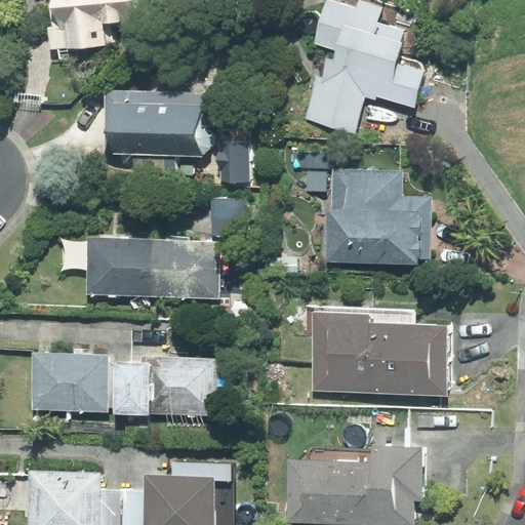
[(153,21),(150,0),(47,0),(52,51),(107,46),(105,25),(153,21)]
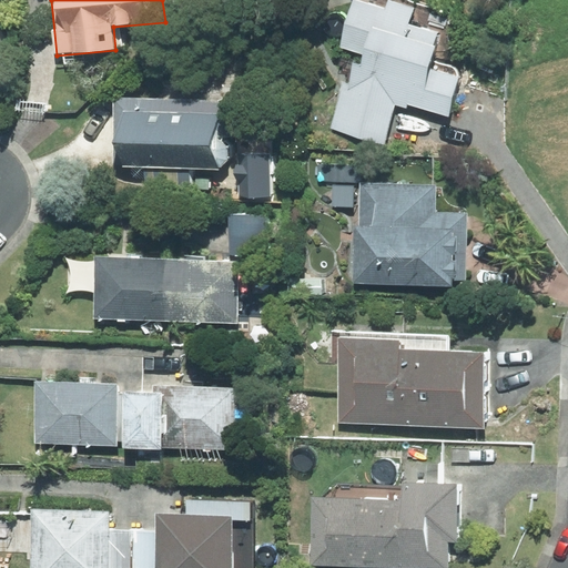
[(344,83),(331,131),(384,145),(395,107),(407,110),(408,105),(449,118),(462,77),(432,69),(442,33),(411,26),(415,8),(389,0),(386,10),(353,1),(340,48),(365,54),(362,66),(356,63),(350,84),(344,83)]
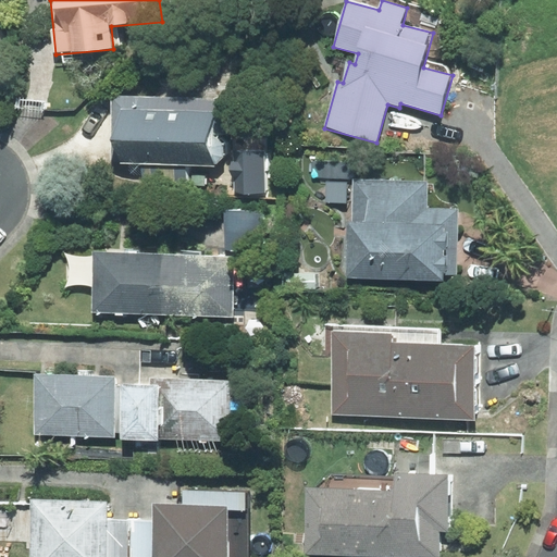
[(231,101),(113,96),(110,163),(214,168),(215,136),(230,136),(231,101)]
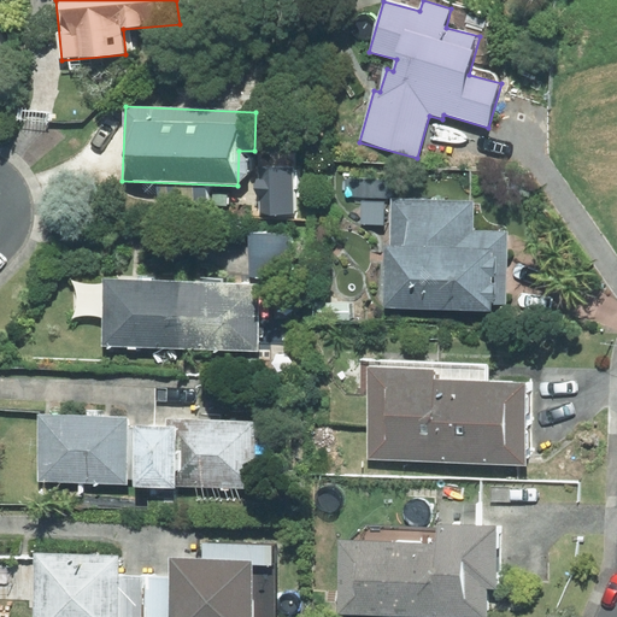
[(388,201),(386,309),(507,312),(509,234),(474,233),(475,203),(388,201)]
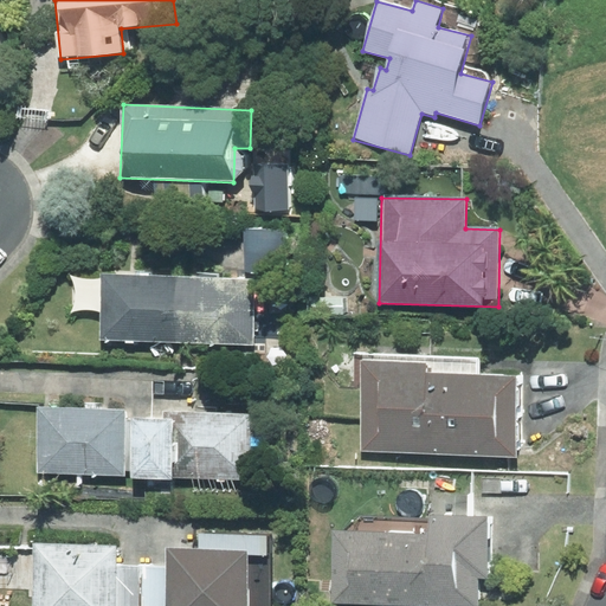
[(102,274),(100,341),(255,347),(257,279),(102,274)]
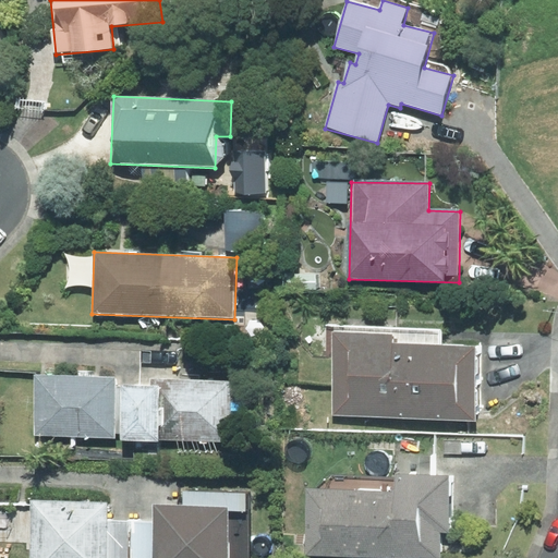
[(436,337),(336,334),(334,416),(476,422),(480,347),(436,346),(436,337)]
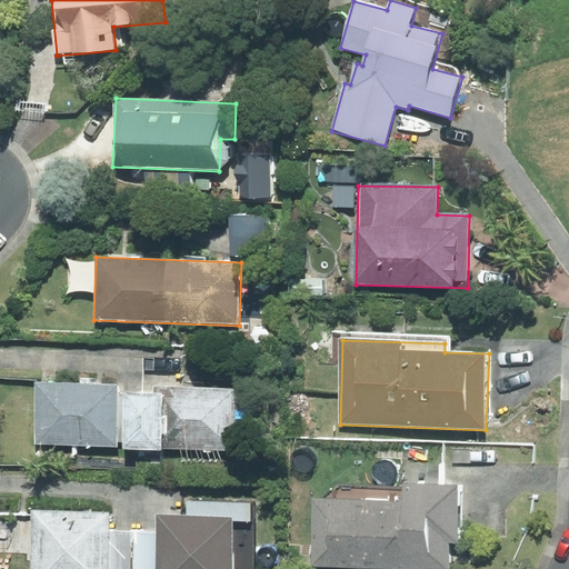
[(118,385),(37,382),(35,446),(236,451),(238,388),(155,386),(155,392),(118,391),(118,385)]
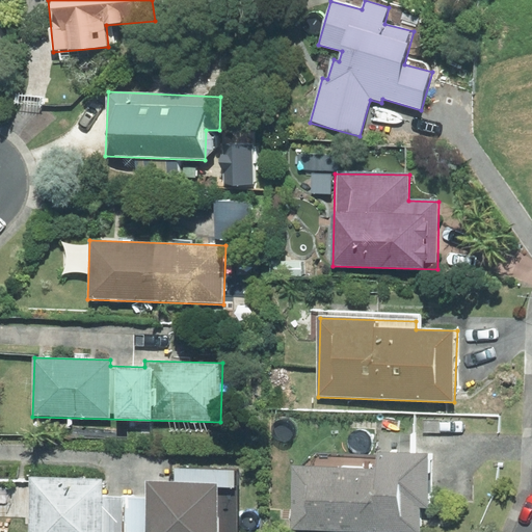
[(377,470),(292,466),(290,530),(342,531),(421,531),(422,508),(430,509),(432,455),(378,452),(377,470)]
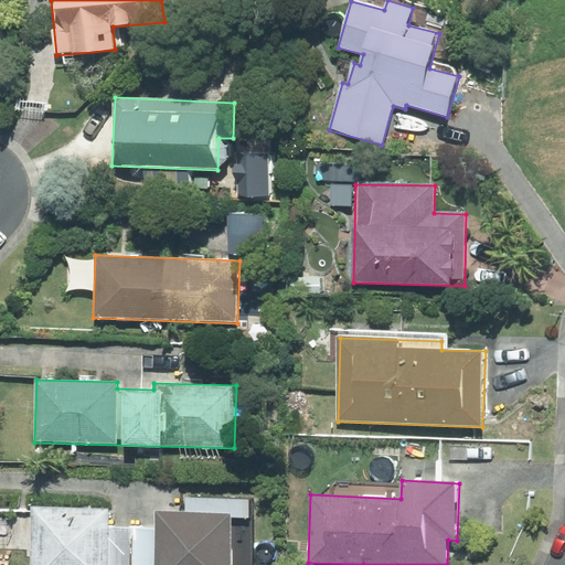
[(110,509),(31,508),(30,564),(232,564),(233,513),(157,512),(157,530),(110,529),(110,509)]
